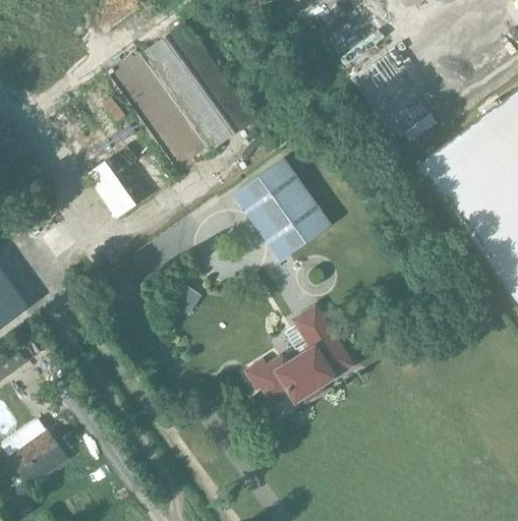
[(305,0),(303,2),(317,22),(331,12),(322,0),(305,0)]
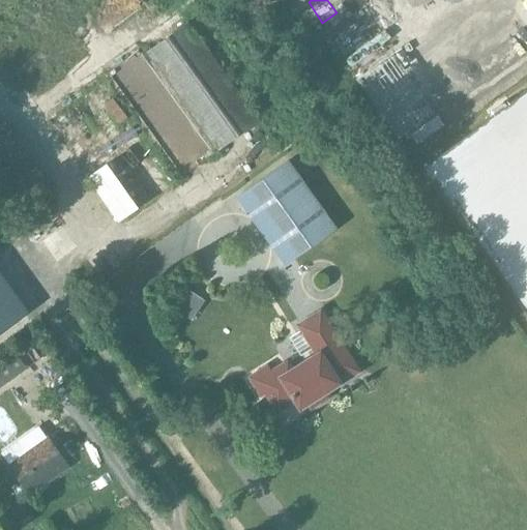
[(355,9),(348,0),(327,0),(337,12),(342,19),(355,9)]
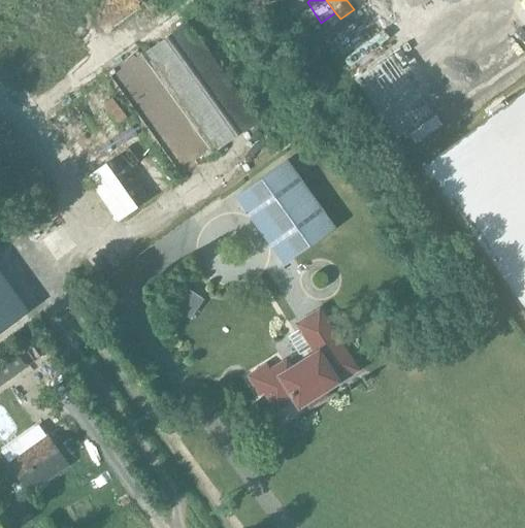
[(347,0),(354,9),(367,0),(366,0),(347,0)]
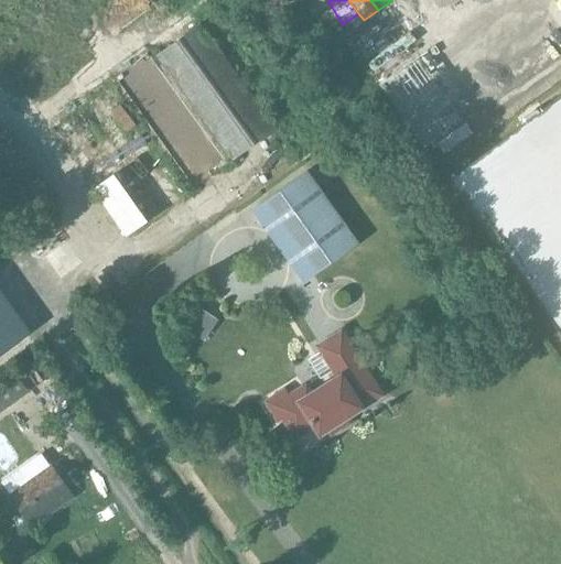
[(412,29),(392,0),(378,10),(398,39),(412,29)]
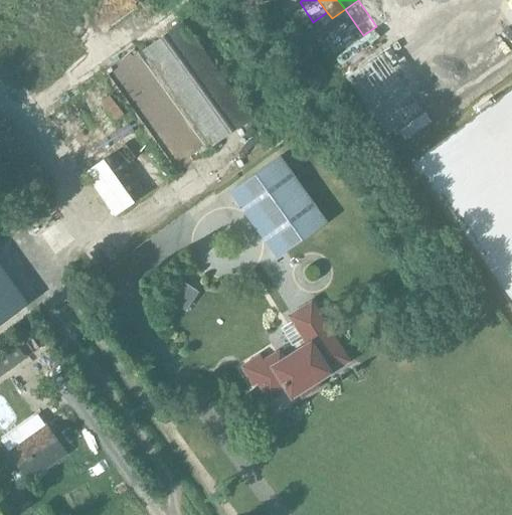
[(376,26),(389,17),(377,0),(358,0),(376,26)]
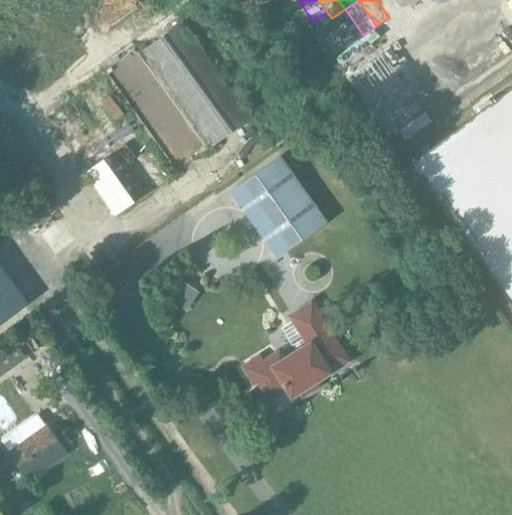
[(396,0),(377,0),(389,17),(402,8),(396,0)]
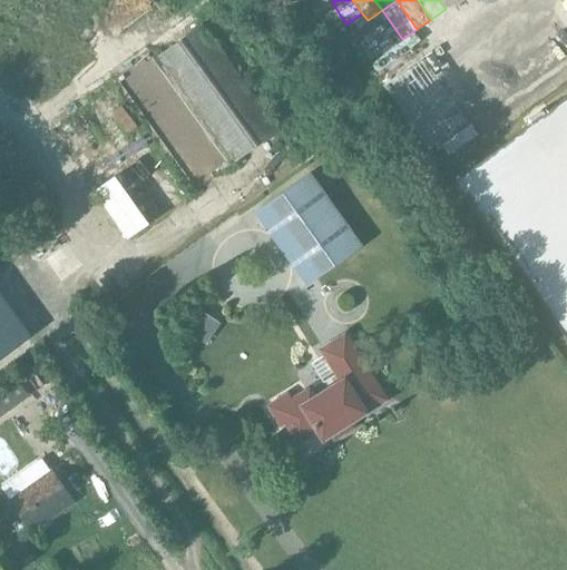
[(566,1),(479,62),(505,99),(566,55),(566,1)]
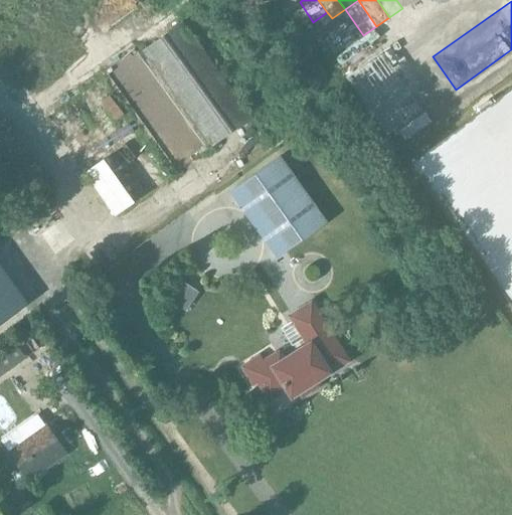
[(350,45),(363,35),(345,9),(332,18),(350,45)]
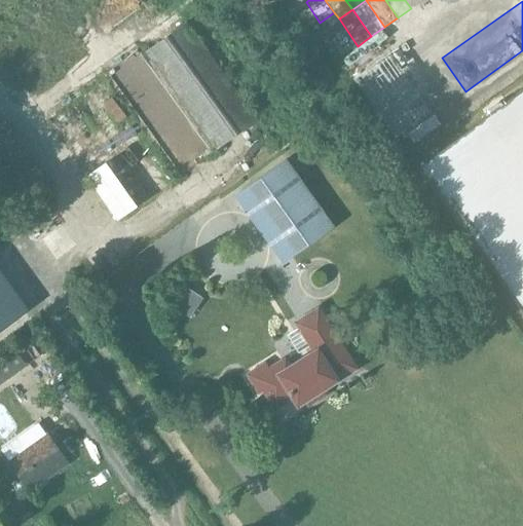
[(339,19),(334,12),(320,23),(325,29),(339,19)]
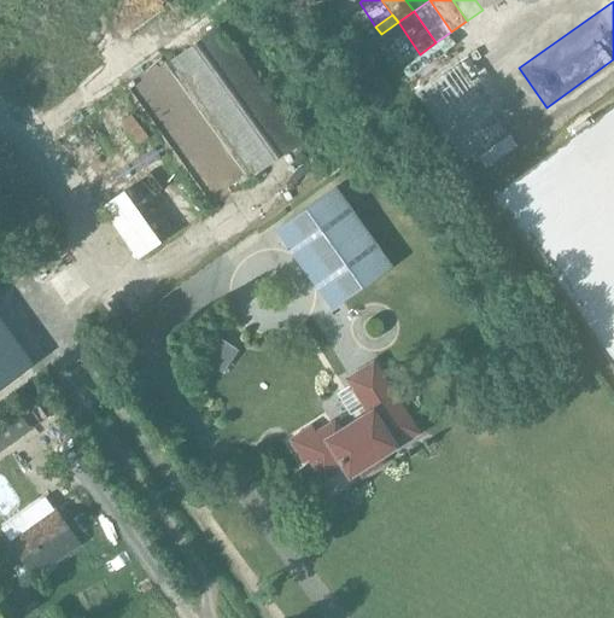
[(420,54),(398,22),(381,34),(403,65),(420,54)]
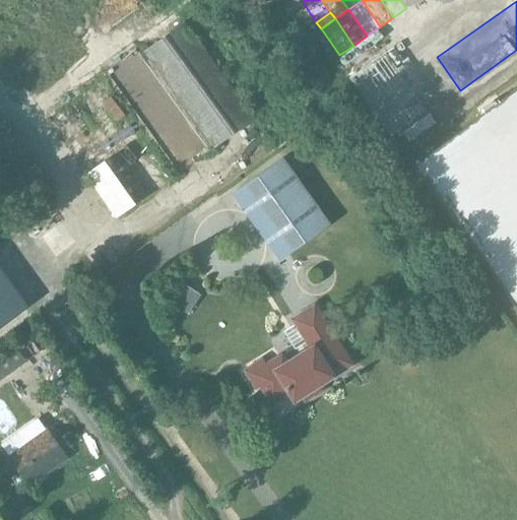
[(216,149),(257,120),(186,23),(146,52),(216,149)]
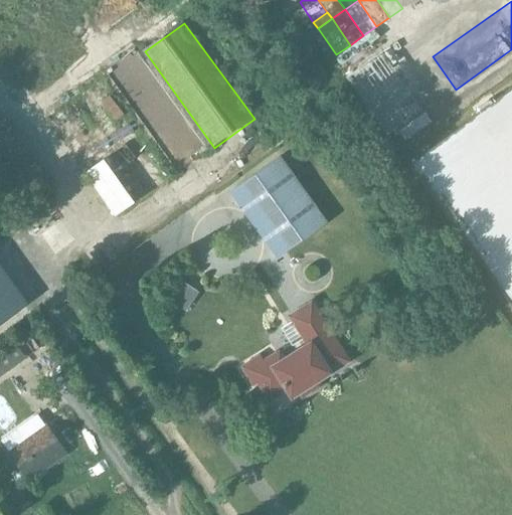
[(433,56),(416,67),(440,101),(456,90),(433,56)]
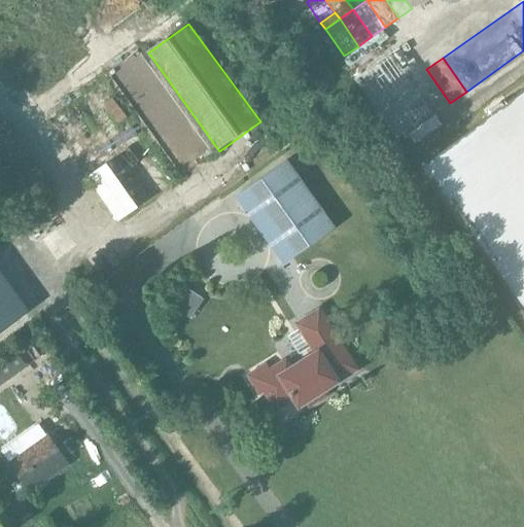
[(426,69),(409,81),(432,114),(450,103),(426,69)]
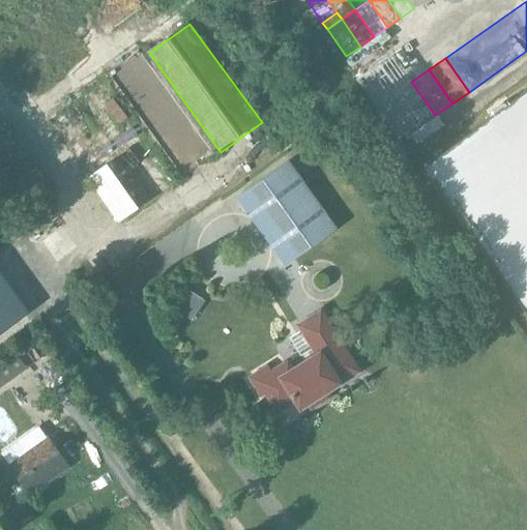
[(411,82),(394,93),(418,127),(435,115),(411,82)]
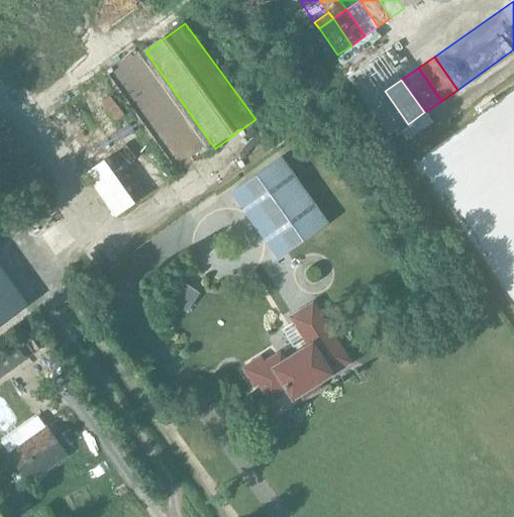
[(385,91),(368,103),(390,136),(408,124),(385,91)]
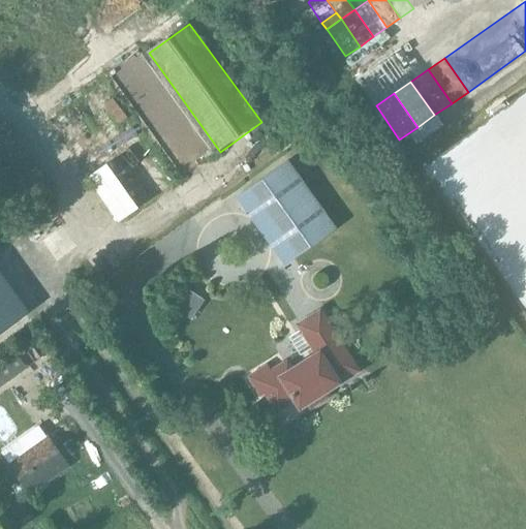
[(525,93),(422,169),(525,312),(525,93)]
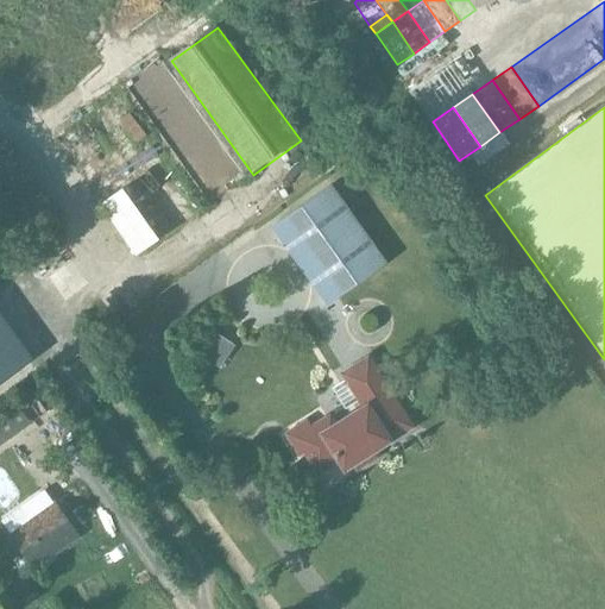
[(118,126),(74,150),(81,162),(80,170),(94,196),(93,201),(111,202),(133,244),(150,234),(149,233),(153,173),(163,189),(172,184),(172,189),(183,183),(184,173),(163,133),(155,137),(153,162),(131,161),(132,146),(143,140),(117,139),(118,126)]
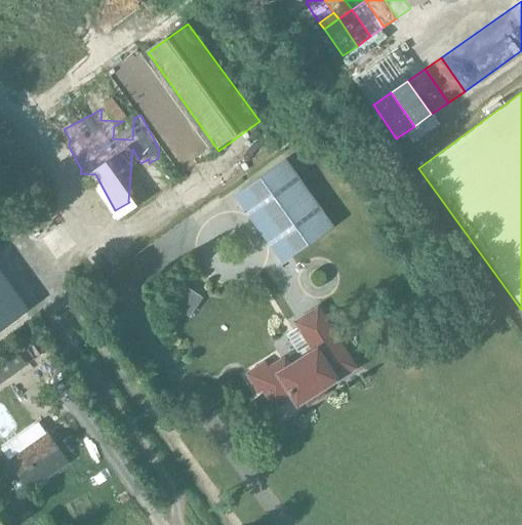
[(335,228),(287,161),(237,197),(285,264),(335,228)]
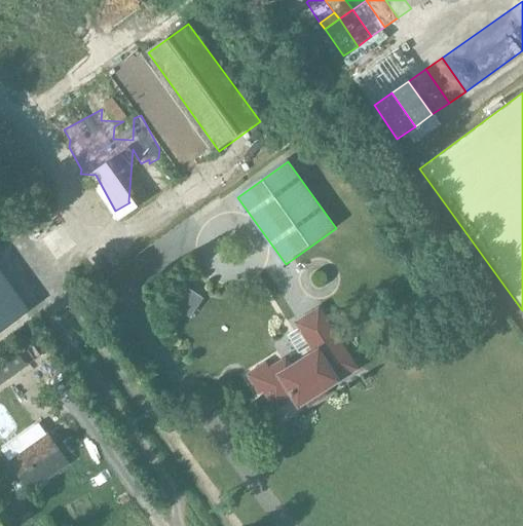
[(0,329),(24,312),(0,279),(0,329)]
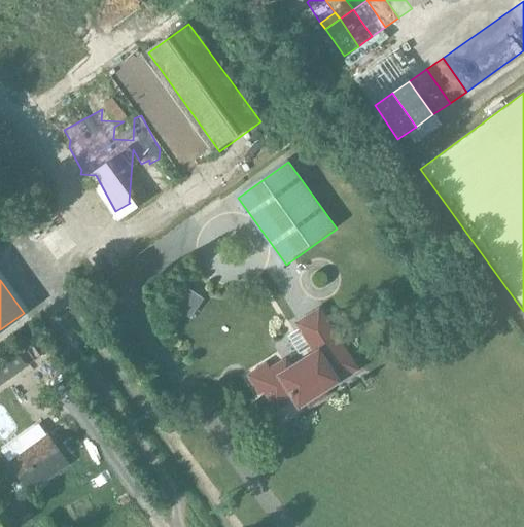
[(320,314),(303,325),(321,354),(292,373),(287,364),(263,380),(279,407),(295,396),(301,405),(309,399),(312,405),(326,395),(323,390),(355,370),(320,314)]
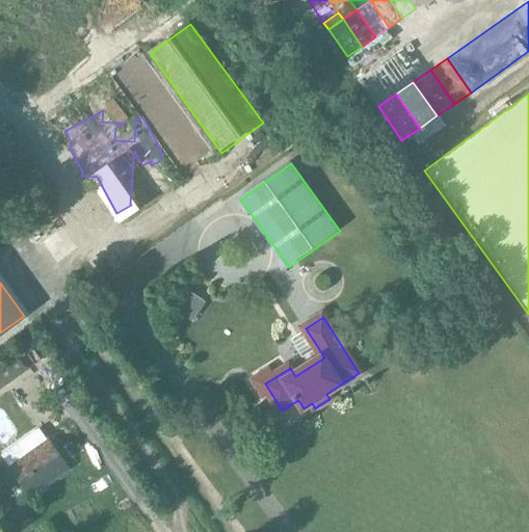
[(0,395),(29,374),(17,357),(0,369),(0,395)]
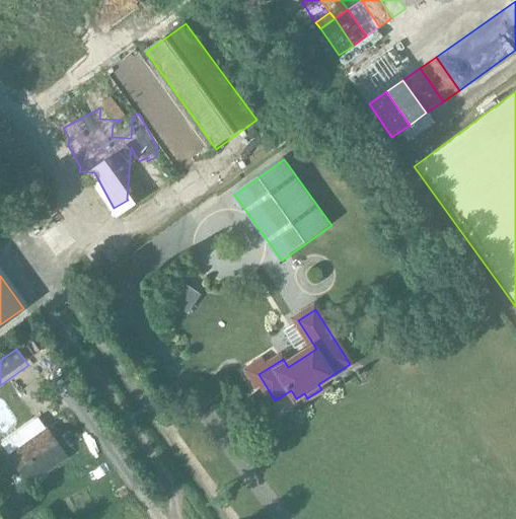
[(19,446),(20,448),(10,455),(32,486),(70,458),(49,428),(26,444),(24,442),(19,446)]
